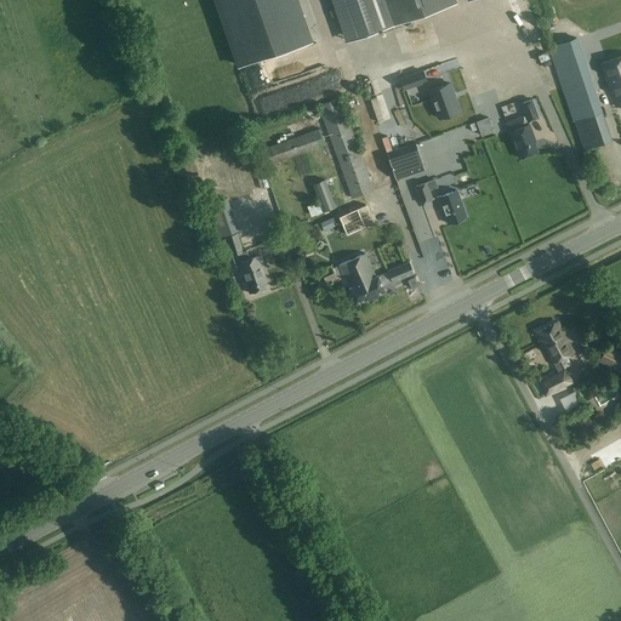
[(295,0),(217,0),(240,66),(309,41),(295,0)]
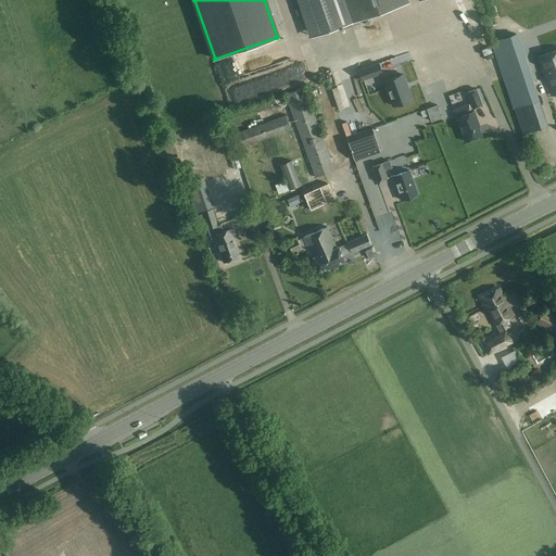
[(297,0),(310,37),(406,3),(404,0),(297,0)]
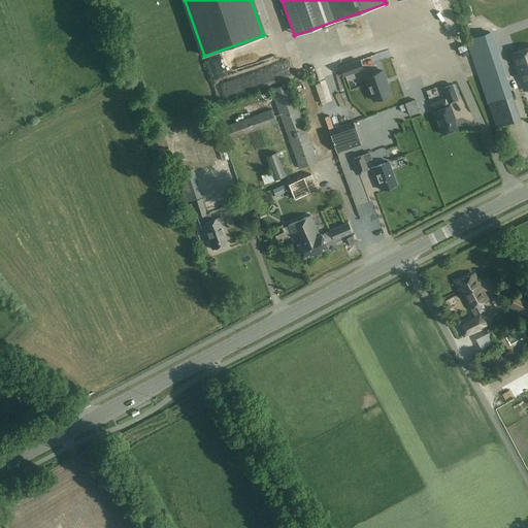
[(421,32),(417,36),(425,44),(429,41),(421,32)]
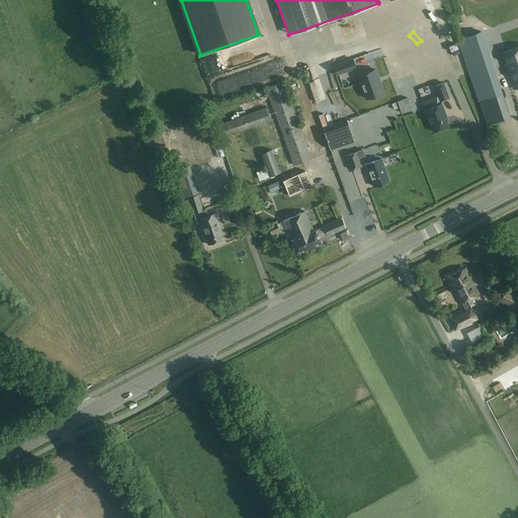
[(481,31),(457,39),(479,100),(480,100),(488,123),(509,116),(481,31)]
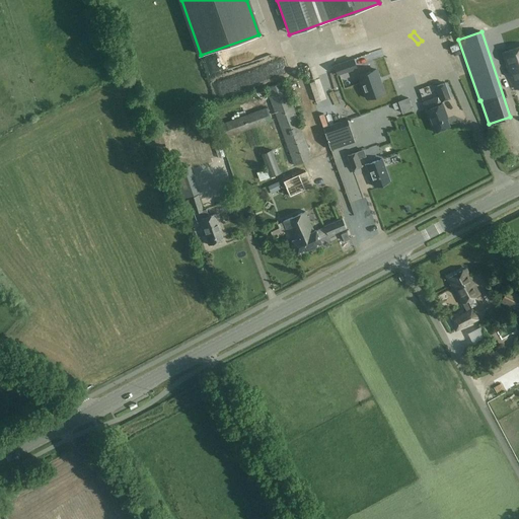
[(518,46),(503,53),(516,88),(518,86),(518,46)]
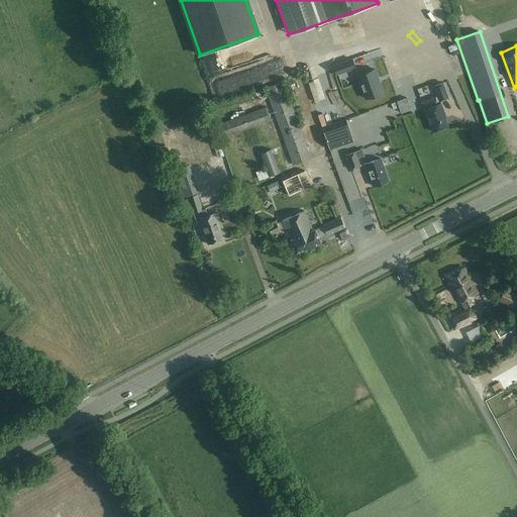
[(212,58),(205,60),(208,72),(215,69),(212,58)]
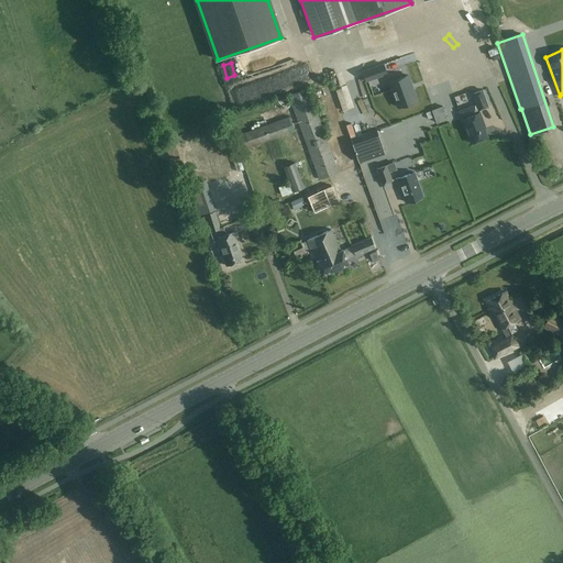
[(366,80),(387,74),(383,64),(363,72),(366,80)]
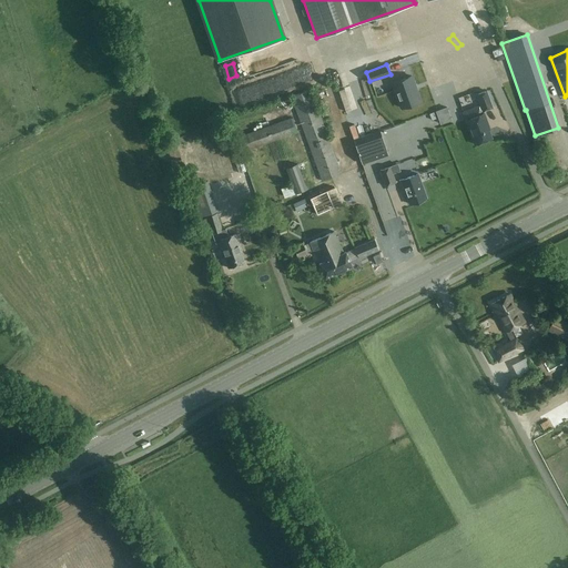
[(256,88),(267,84),(264,75),(254,79),(256,88)]
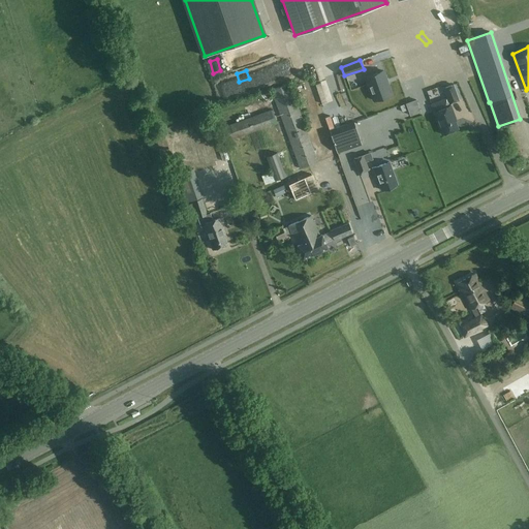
[(374,100),(392,94),(383,70),(366,76),(374,100)]
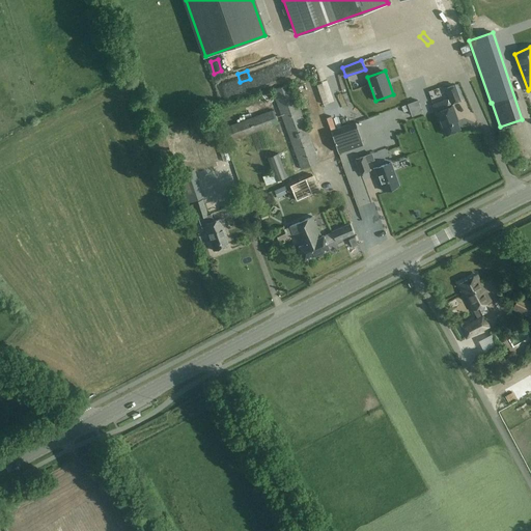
[(325,78),(338,118),(350,115),(336,75),(325,78)]
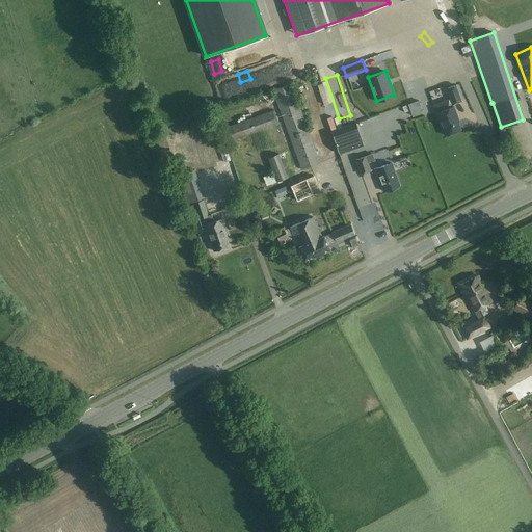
[(244,88),(242,83),(225,89),(230,99),(261,87),(259,83),(244,88)]
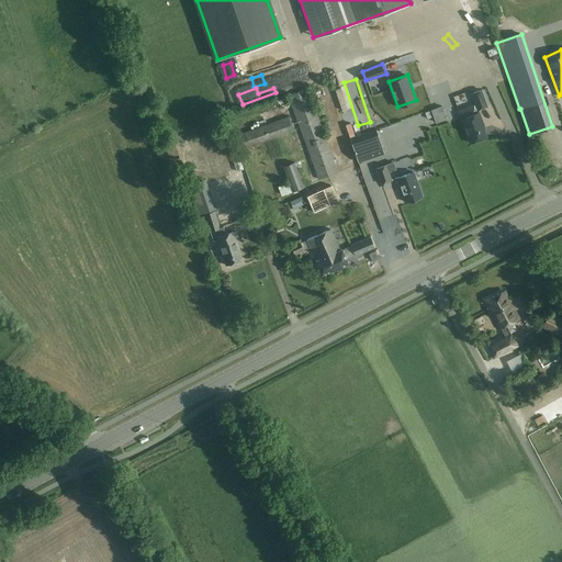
[(318,179),(338,171),(307,88),(288,96),(318,179)]
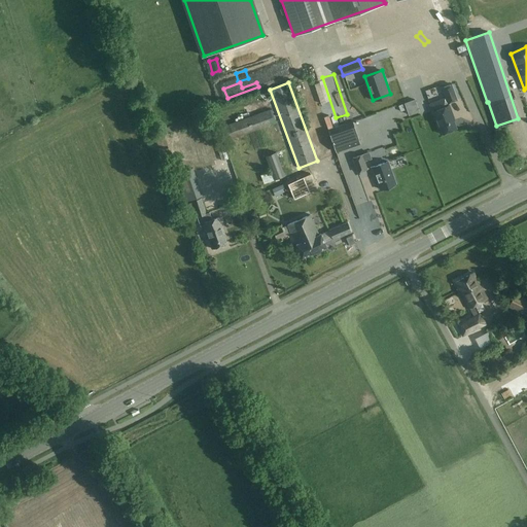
[(452,83),(442,86),(448,103),(458,100),(458,99),(452,83)]
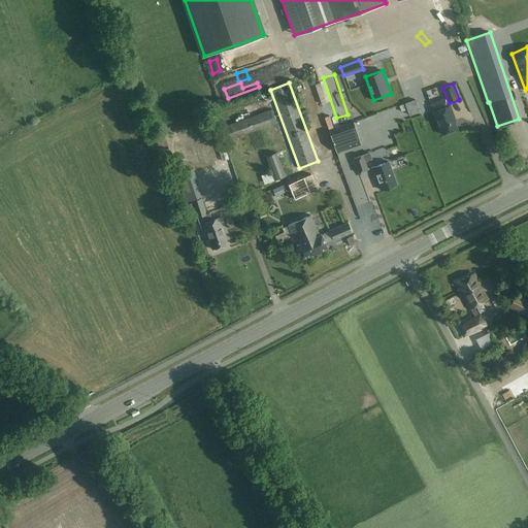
[(421,111),(416,99),(406,103),(410,116),(421,111)]
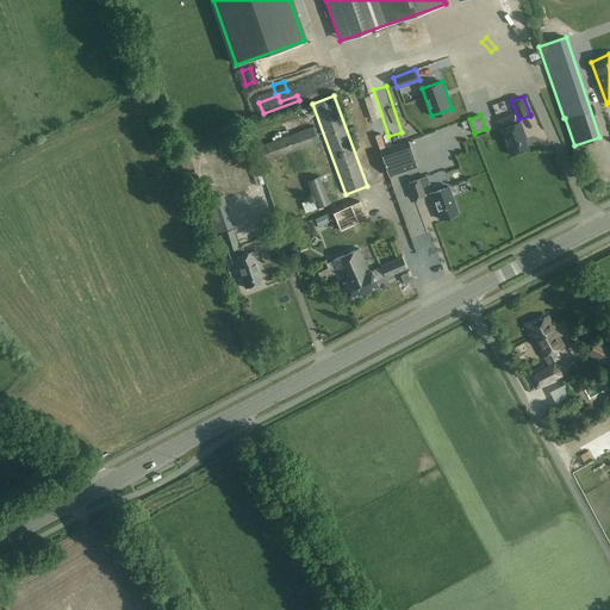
[(523,134),(524,132),(521,122),(500,128),(510,155),(528,148),(523,134)]
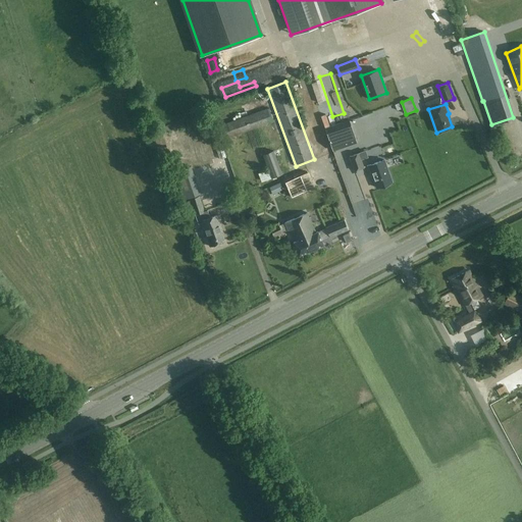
[(227,139),(274,121),(269,108),(222,124),(227,139)]
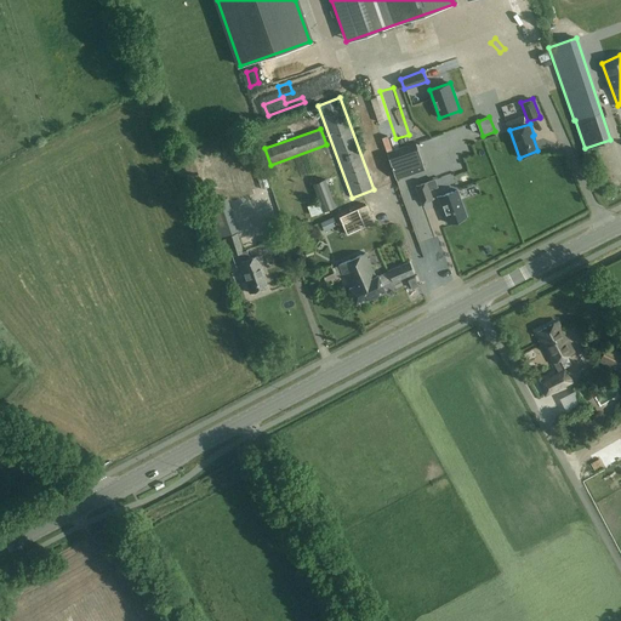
[(421,134),(394,140),(397,148),(423,142),(421,134)]
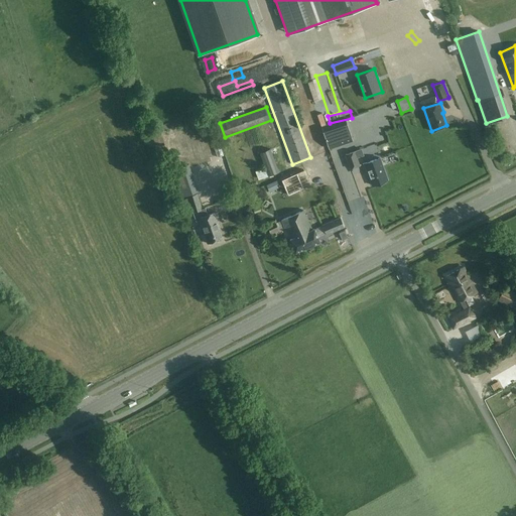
[(346,119),(321,127),(329,148),(353,140),(346,119)]
